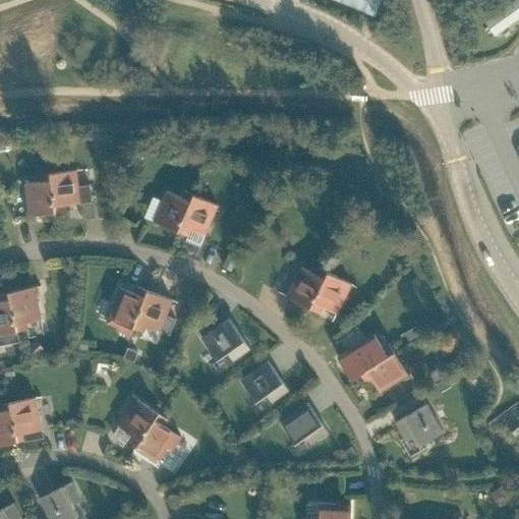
[(133,148),(132,159),(138,160),(140,149),(133,148)]
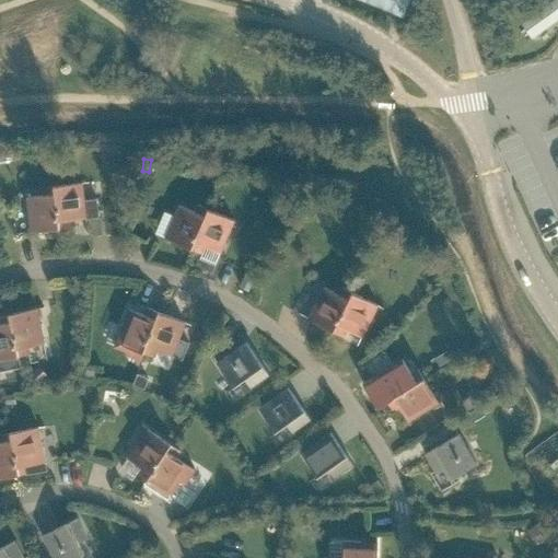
[(54,187),(58,230),(69,229),(69,221),(85,219),(99,218),(96,200),(83,201),(81,184),(54,187)]
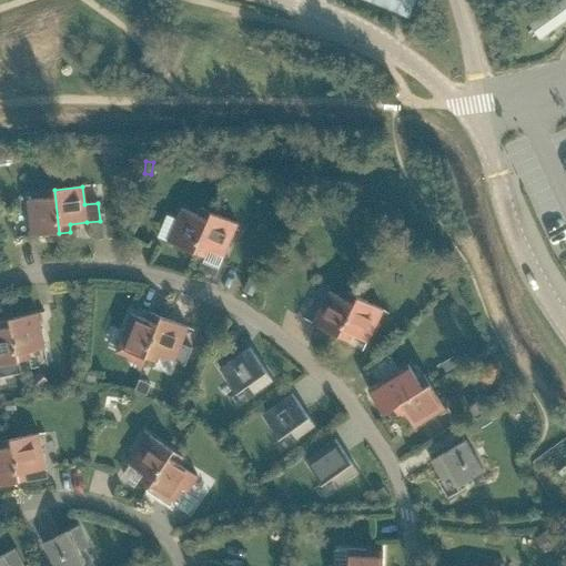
[(59,233),(54,190),(42,191),(43,199),(27,201),(30,236),(59,233)]
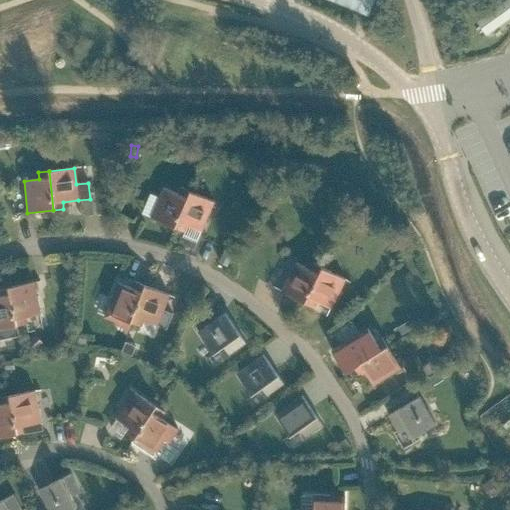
[(163,189),(150,218),(163,224),(160,232),(171,236),(174,229),(189,192),(180,188),(177,194),(163,189)]
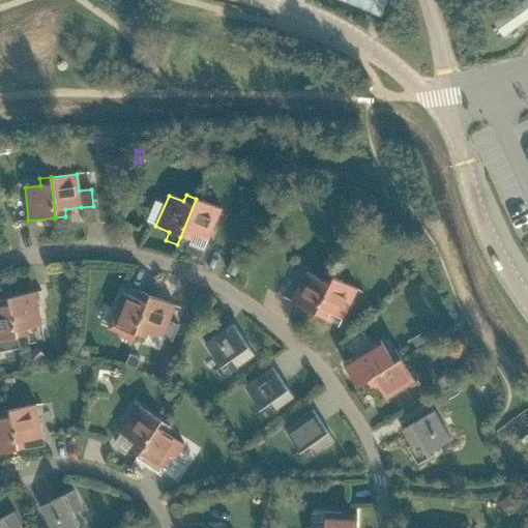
[(221,209),(196,199),(180,237),(189,241),(193,234),(207,240),(221,209)]
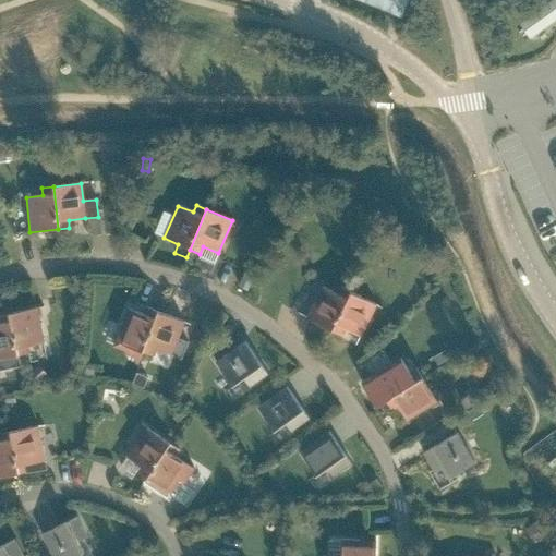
[(243,273),(237,285),(246,289),(252,277),(243,273)]
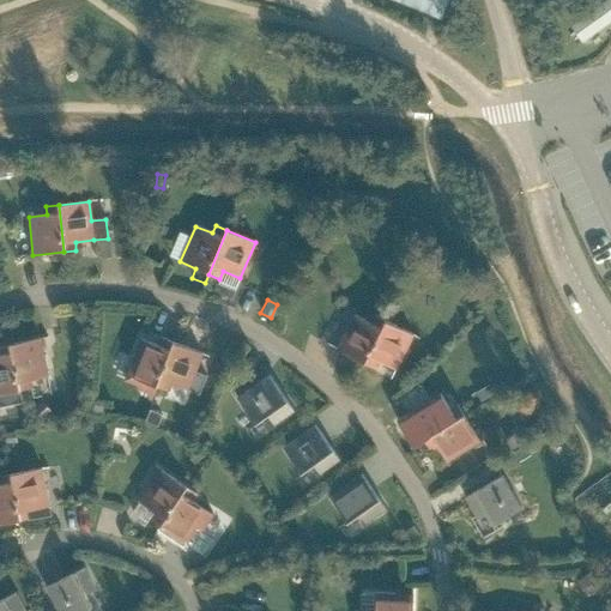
[(363,364),(385,322),(374,316),(370,324),(354,315),(336,350),(363,364)]
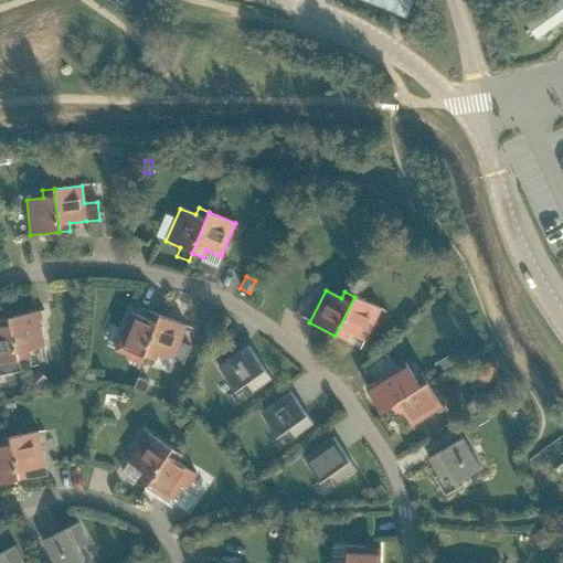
[(380,309),(354,297),(335,336),(346,341),(349,333),(364,341),(380,309)]
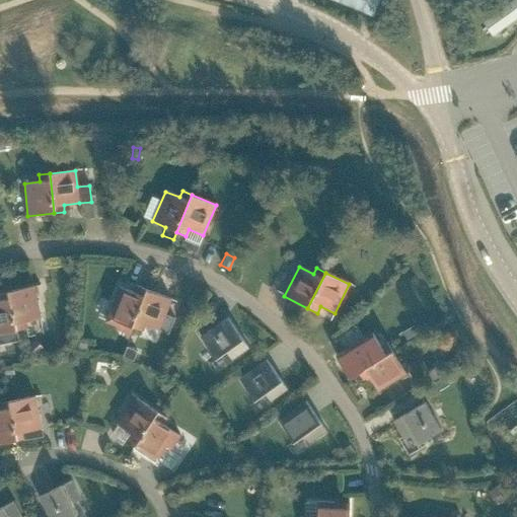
[(132,327),(146,290),(136,286),(133,293),(119,288),(105,322),(117,327),(119,333),(128,336),(132,327)]
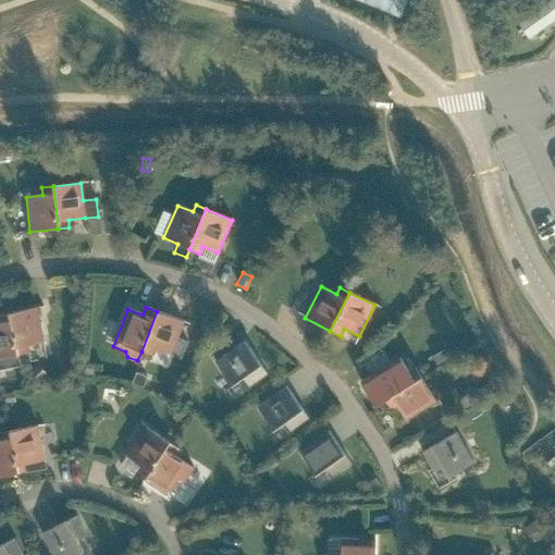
[(36,308),(8,313),(16,356),(17,355),(28,354),(26,346),(42,343),(36,308)]
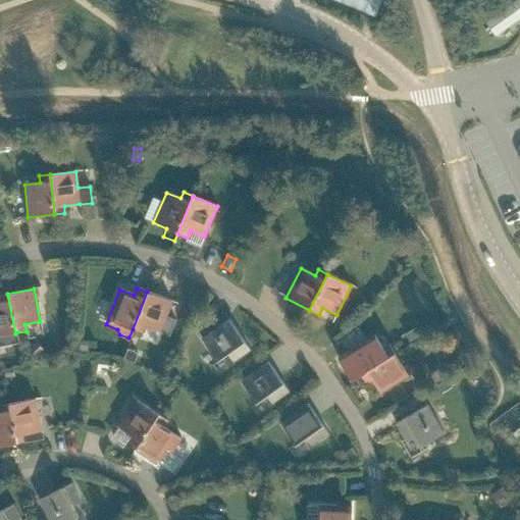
[(147,292),(133,329),(142,333),(145,326),(168,336),(174,321),(165,317),(171,302),(147,292)]
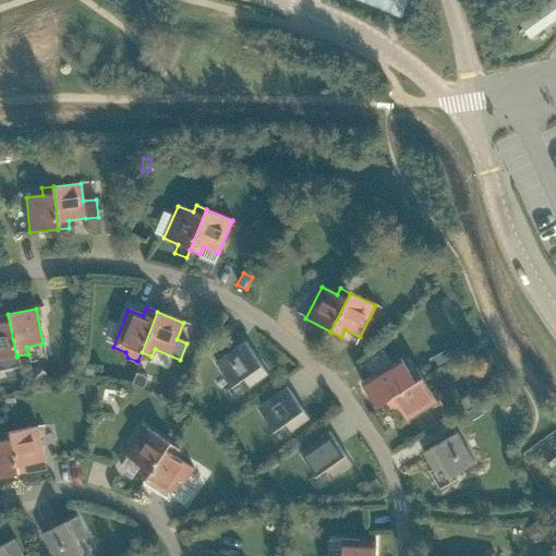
[(17,355),(16,357),(8,314),(0,315),(0,371),(20,366),(17,355)]
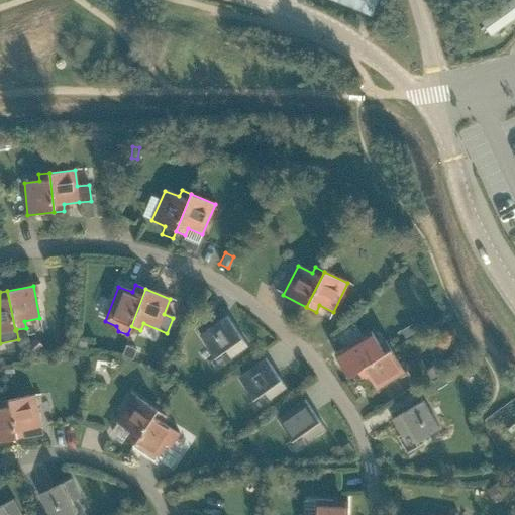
[(226,317),(199,336),(214,358),(224,351),(230,358),(246,346),(226,317)]
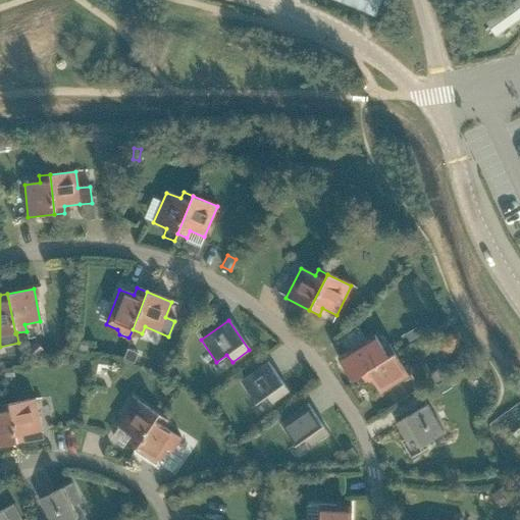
[(346,353),(338,359),(351,381),(360,376),(360,375),(394,354),(388,345),(382,349),(374,335),(346,353)]
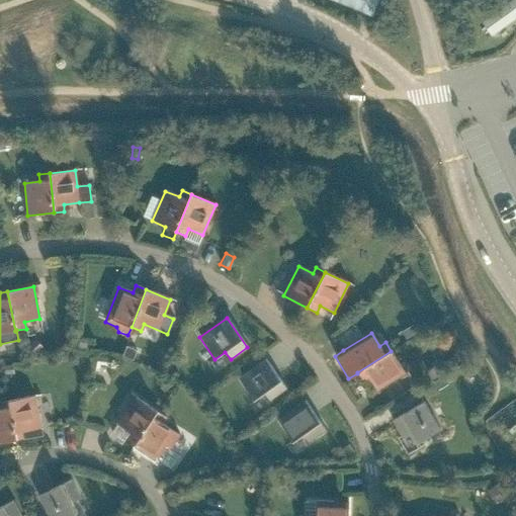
[(35,340),(27,347),(35,355),(44,348),(35,340)]
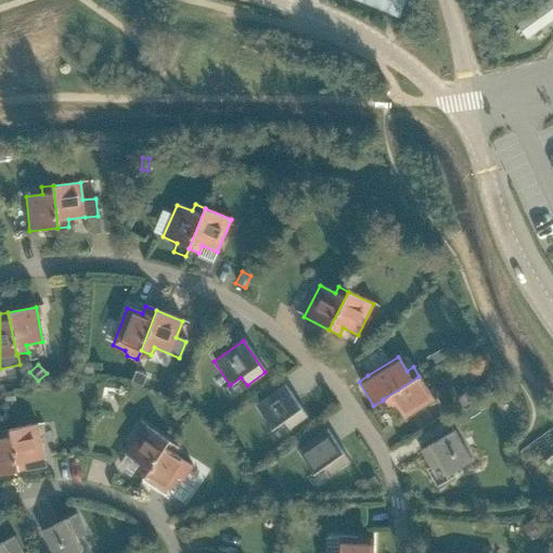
[(92,368),(85,367),(84,375),(91,376),(92,368)]
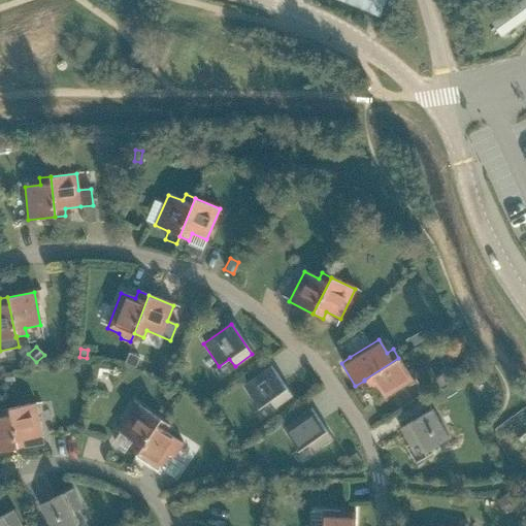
[(128,354),(125,363),(134,366),(138,357),(128,354)]
